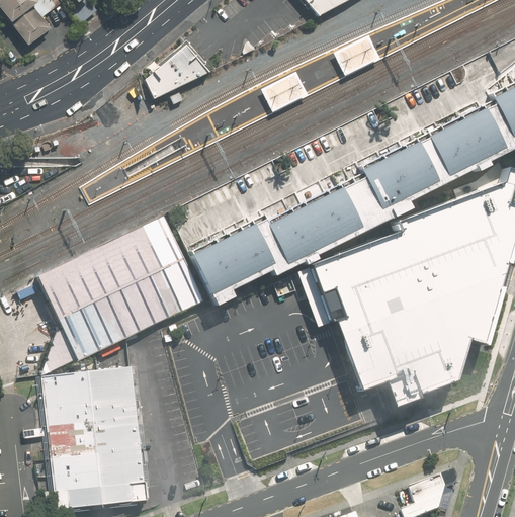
[(0,0),(0,6),(30,46),(53,28),(36,8),(41,4),(37,0),(0,0)]
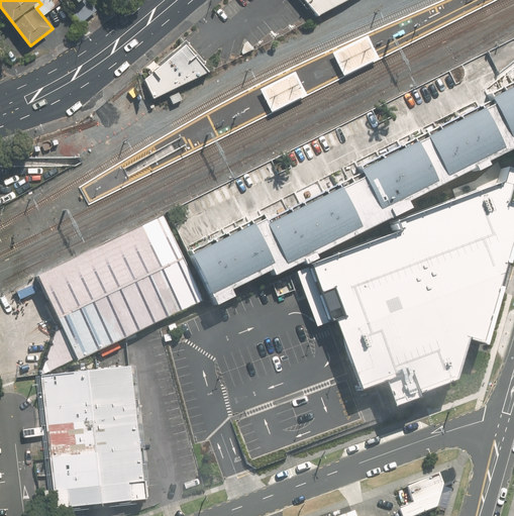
[(307,0),(318,12),(340,0),(307,0)]
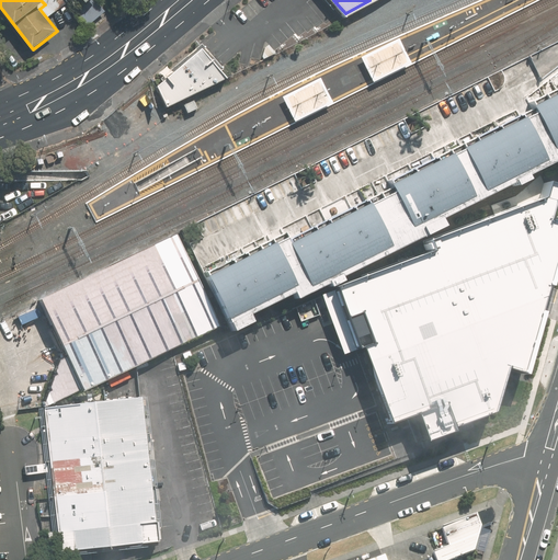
[(398,40),(360,58),(372,82),(410,64),(398,40)]
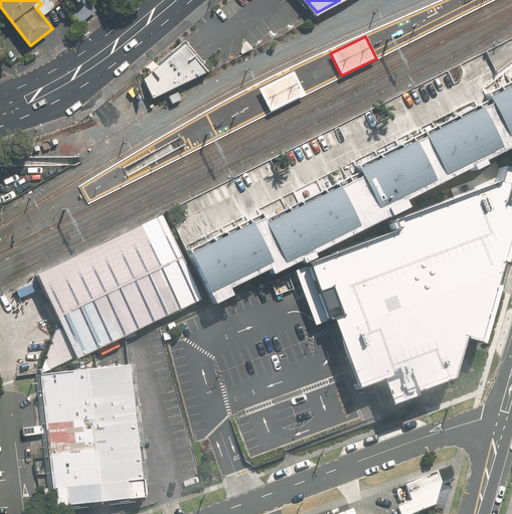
[(145,74),(153,95),(209,67),(186,40),(145,74)]
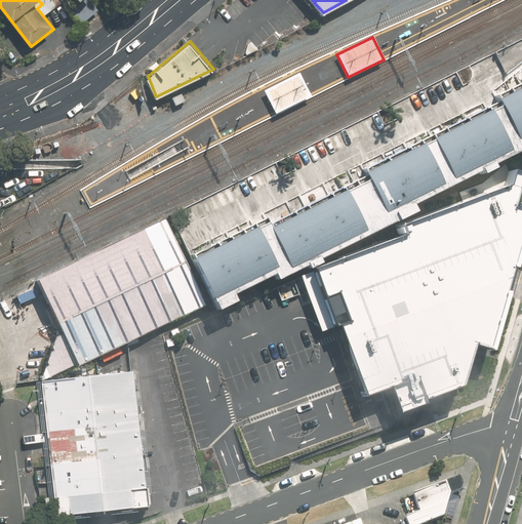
[(299,73),(263,91),(274,115),(311,97),(299,73)]
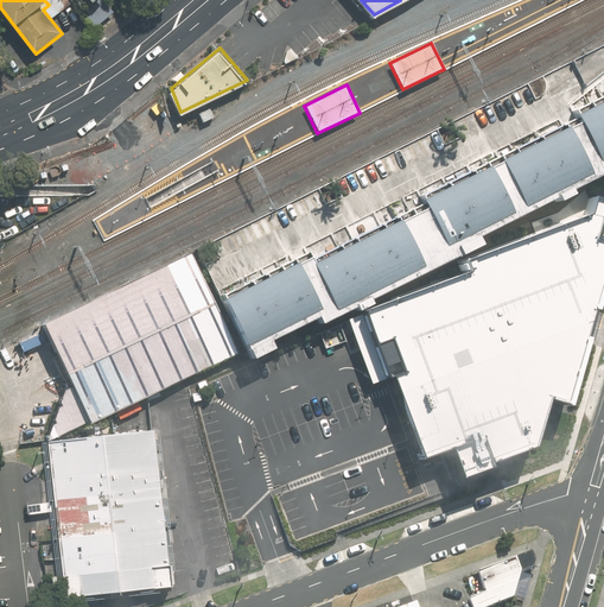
[(603,103),(223,297),(253,354),(603,174),(603,103)]
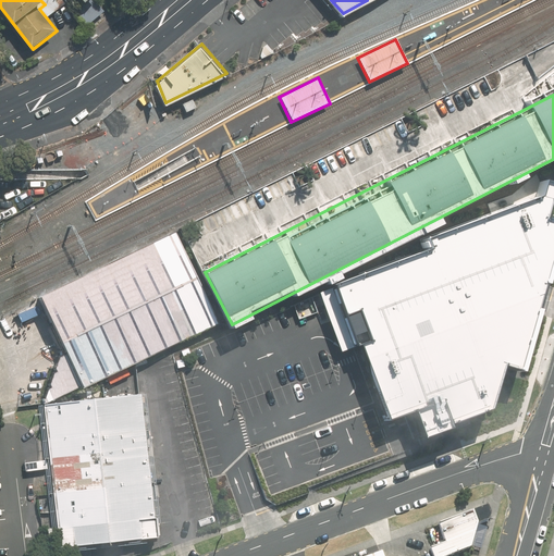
[(429,247),(335,283),(388,417),(414,407),(422,430),(491,403),(503,362),(519,367),(553,248),(553,217),(545,214),(553,188),(553,181),(543,180),(538,195),(426,238),(429,247)]
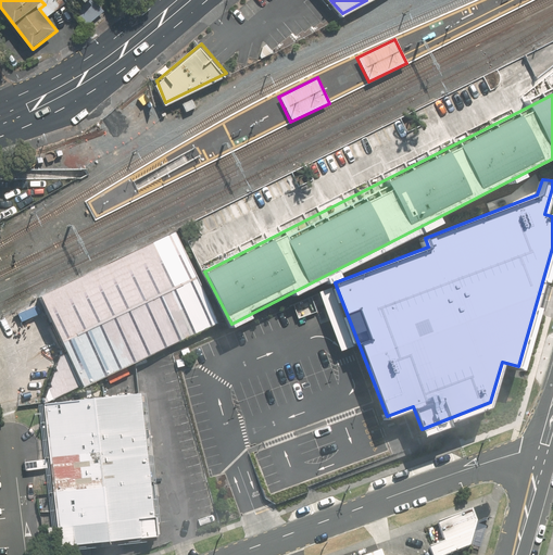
[(220,322),(176,232),(41,297),(68,351),(60,355),(45,398),(48,401),(84,382),(84,387),(220,322)]
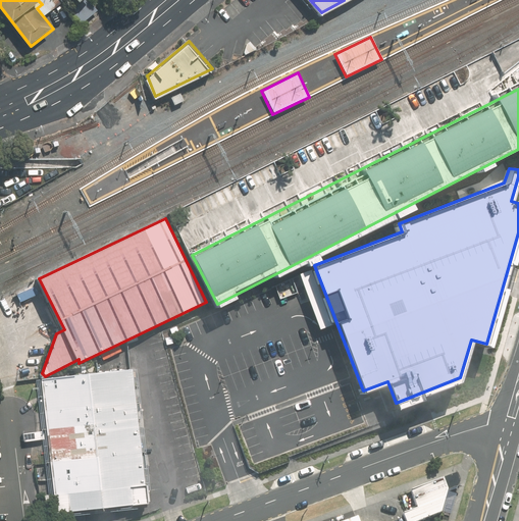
[(133,368),(43,377),(59,511),(149,503),(133,368)]
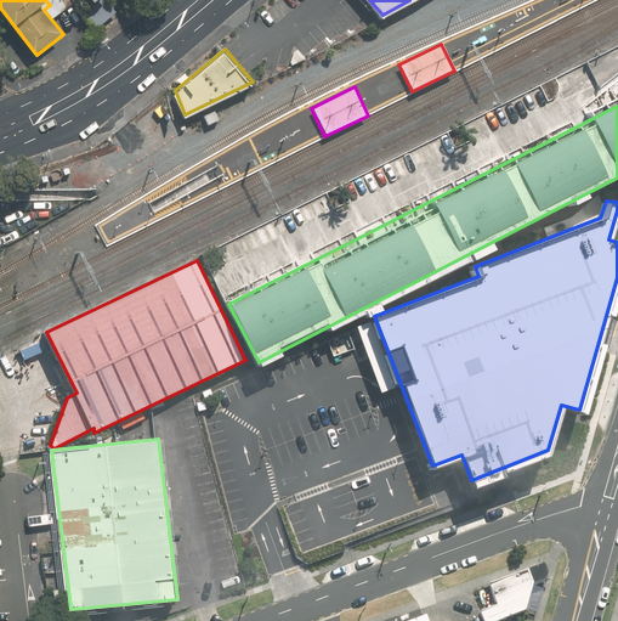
[(529,572),(474,594),(483,620),(494,620),(540,604),(529,572)]
